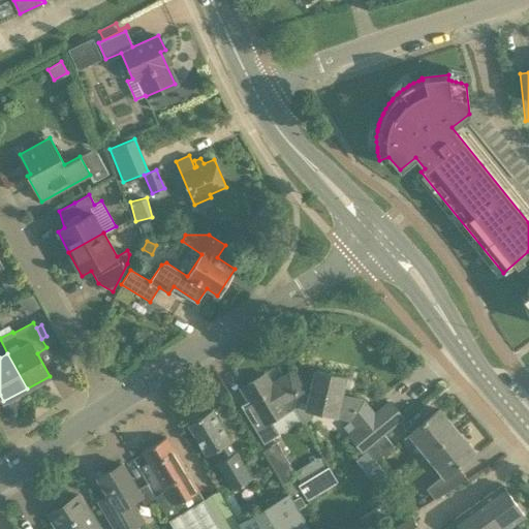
[(296,393),(294,399),(309,403),(308,408),(352,418),(360,428),(350,435),(362,449),(402,416),(391,402),(374,415),(363,402),(338,396),(343,376),(316,370),(314,382),(304,379),(304,378),(298,376),(293,393),(296,393)]
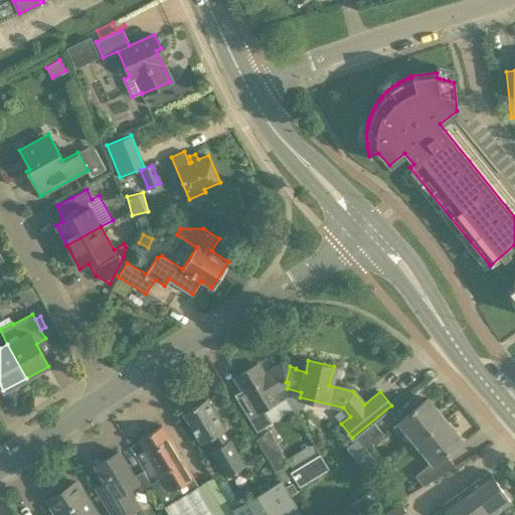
[(258,364),(234,377),(243,391),(235,396),(256,432),(266,425),(272,422),(264,409),(285,396),(287,388),(288,382),(286,382),(290,366),(282,365),(265,375),(258,364)]
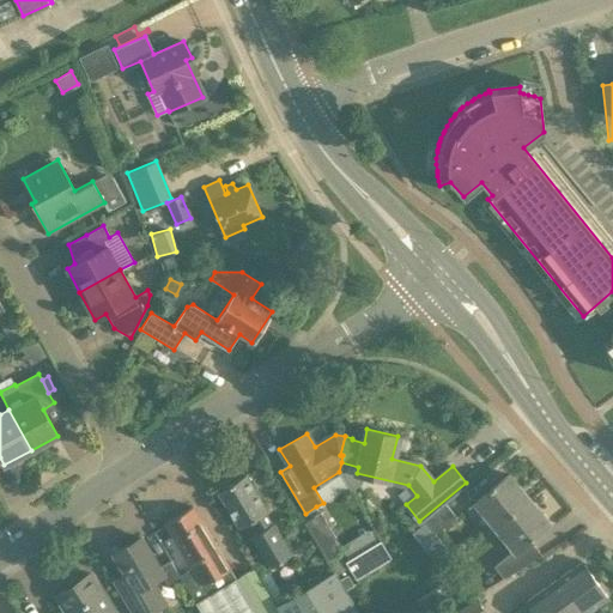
[(292,554),(267,514),(269,513),(247,474),(219,492),(242,529),(254,521),(261,534),(254,538),(272,568),(292,554)]
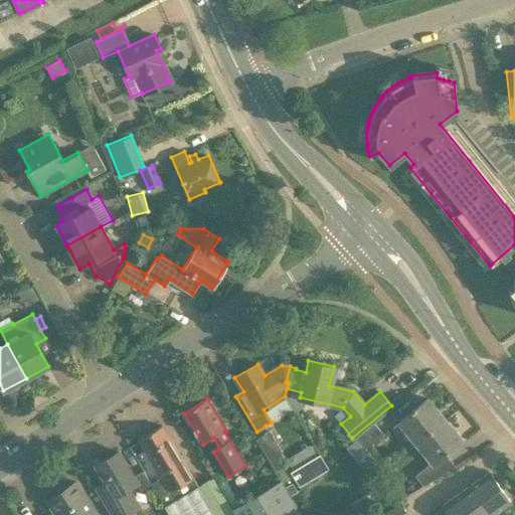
[(398,422),(415,443),(444,419),(426,399),(398,422)]
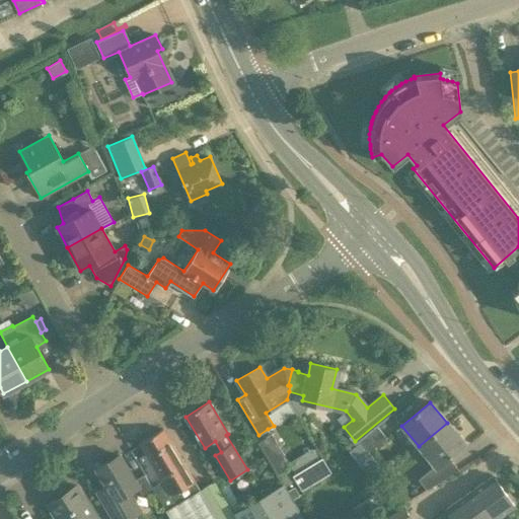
[(464,444),(447,423),(419,446),(435,465),(418,479),(426,490),(458,470),(448,458),(464,444)]
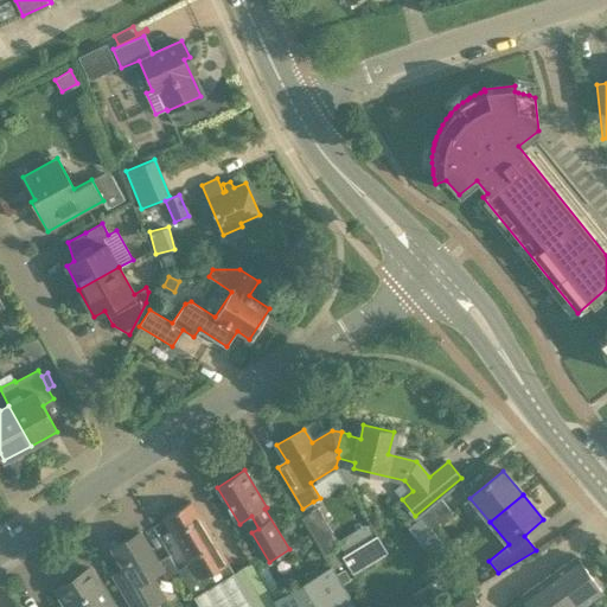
[(451,511),(441,499),(421,516),(430,528),(451,511)]
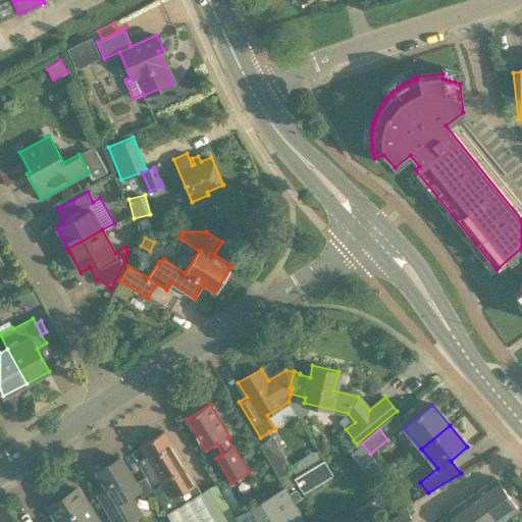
[(153,490),(171,521),(238,521),(215,484),(201,492),(164,431),(141,445),(164,483),(153,490)]
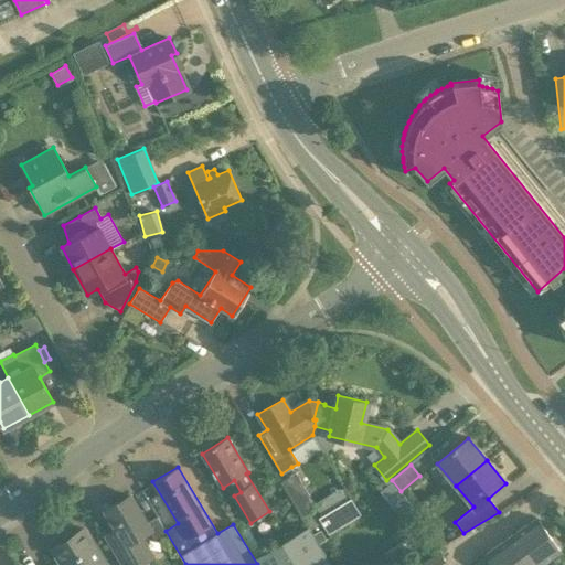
[(281,482),(295,504),(310,494),(297,473),(281,482)]
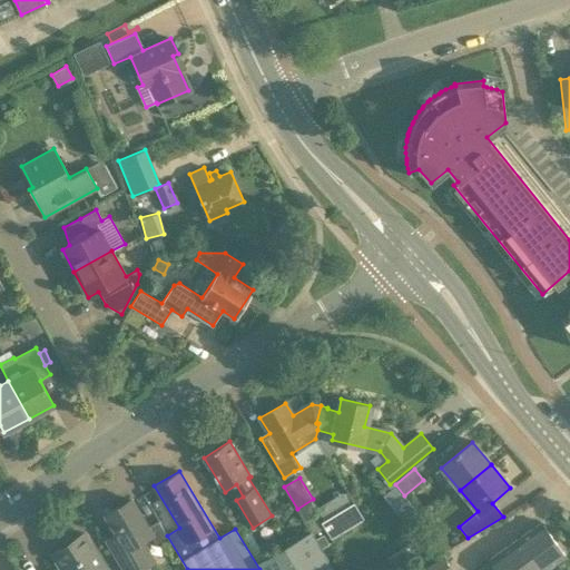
[(313,499),(297,509),(305,521),(320,512),(313,499)]
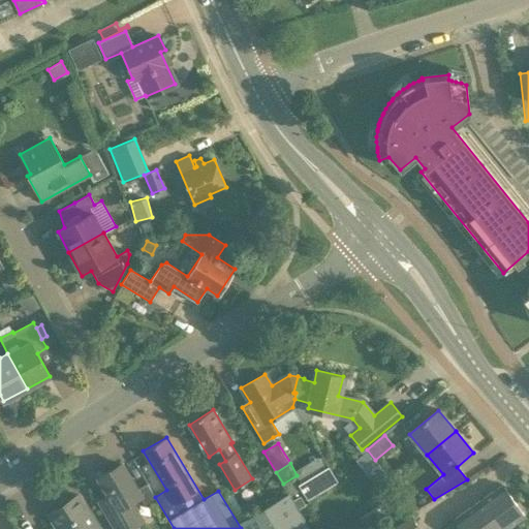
[(144,504),(155,497),(146,481),(135,489),(121,465),(99,478),(115,504),(104,510),(116,528),(141,528),(137,524),(144,521),(131,500),(138,495),(144,504)]
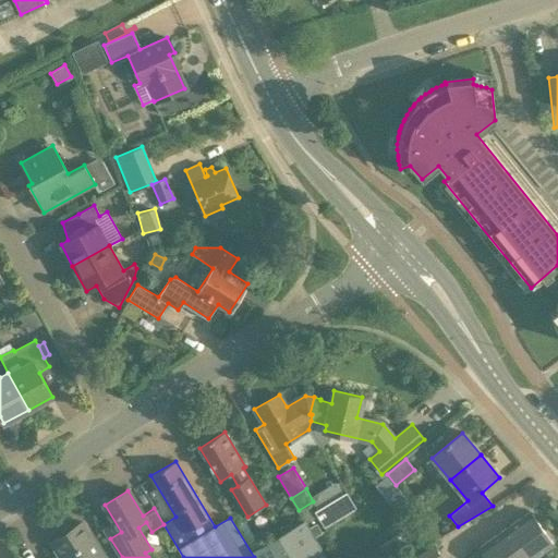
[(346,492),(314,510),(324,528),(355,508),(346,492)]
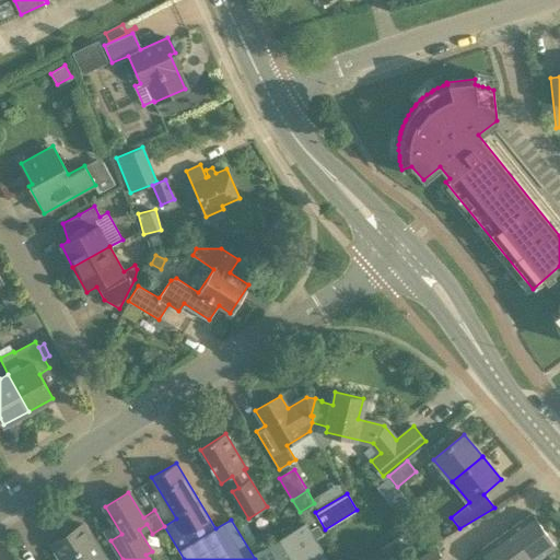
[(482,547),(490,559),(499,559),(543,529),(532,513),(482,547)]
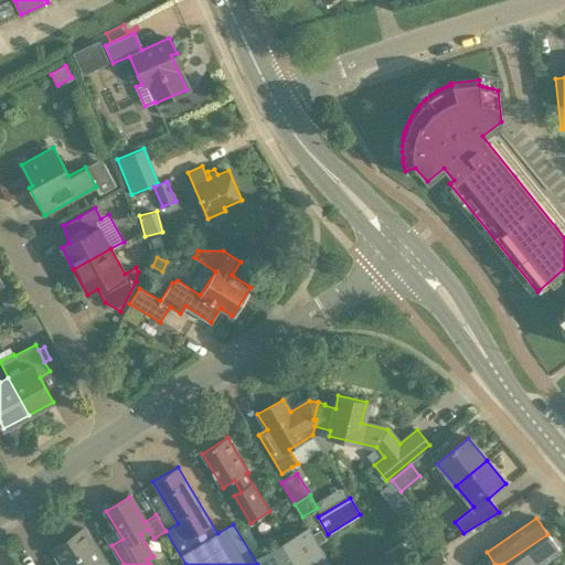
[(262,564),(330,564),(318,543),(312,534),(307,523),(255,554),(262,564)]
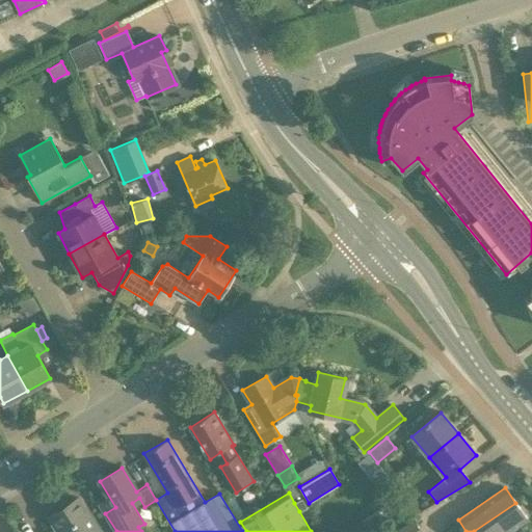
[(301,499),(294,503),(299,511),(307,507),(301,499)]
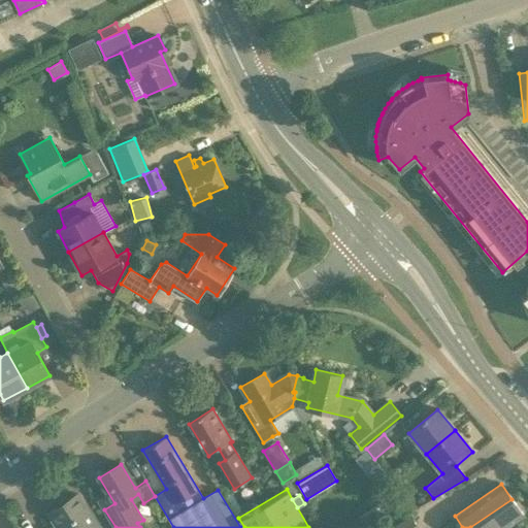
[(94,527),(75,496),(48,512),(58,527),(94,527)]
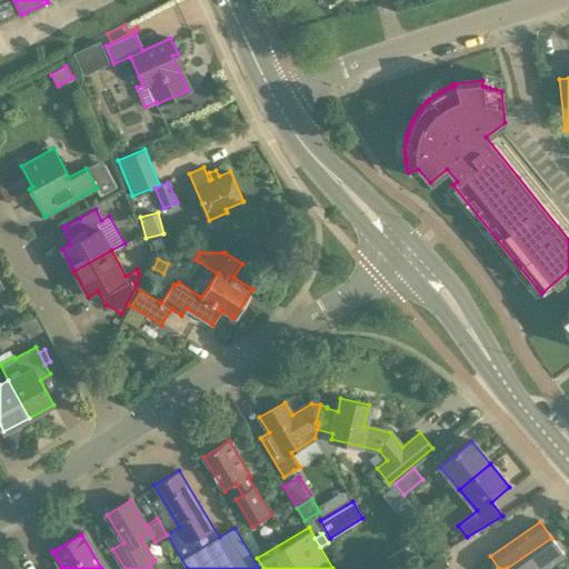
[(542,568),(563,555),(551,538),(507,568),(542,568)]
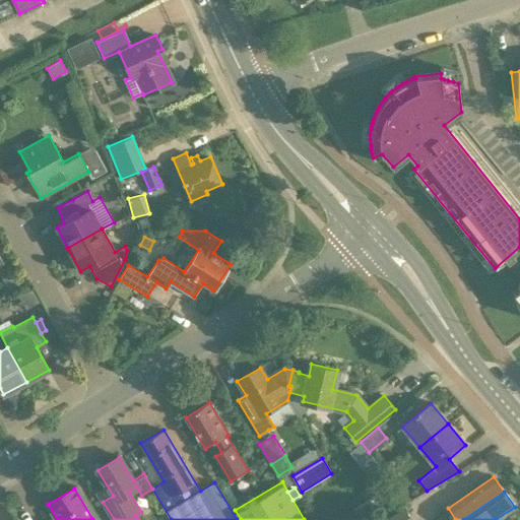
[(412,519),(403,504),(382,517),(383,519),(412,519)]
